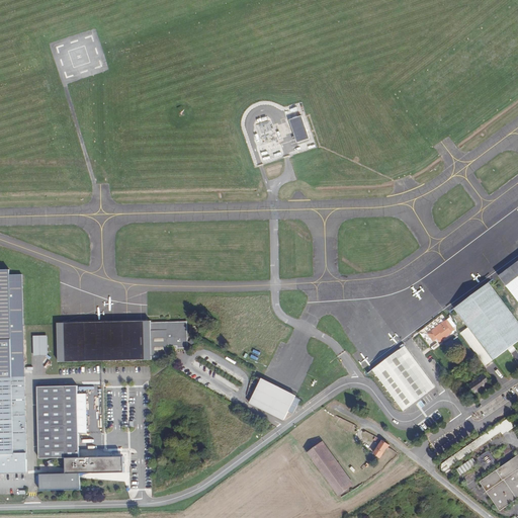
[(268,120),(257,124),(262,138),(275,133),(272,124),(269,125),(268,120)]
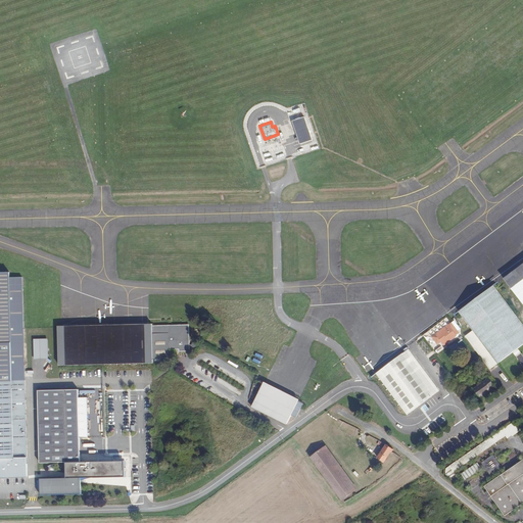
[(280,142),(262,149),(265,157),(283,150),(280,142)]
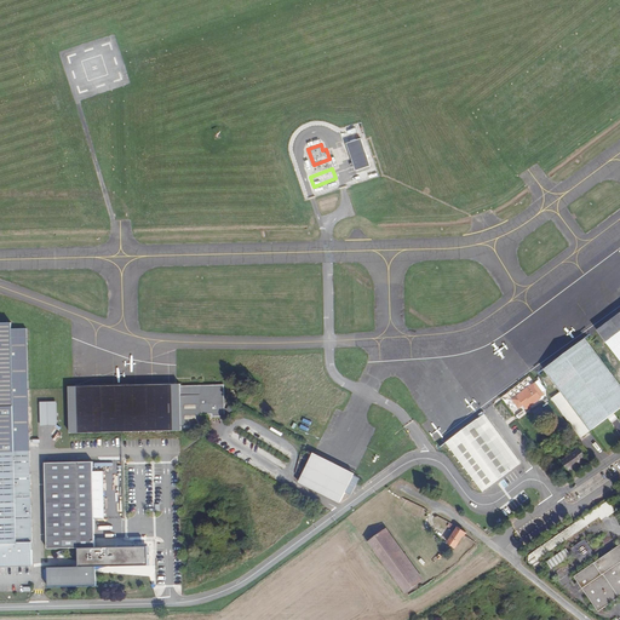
[(619,362),(619,311),(595,331),(619,362)]
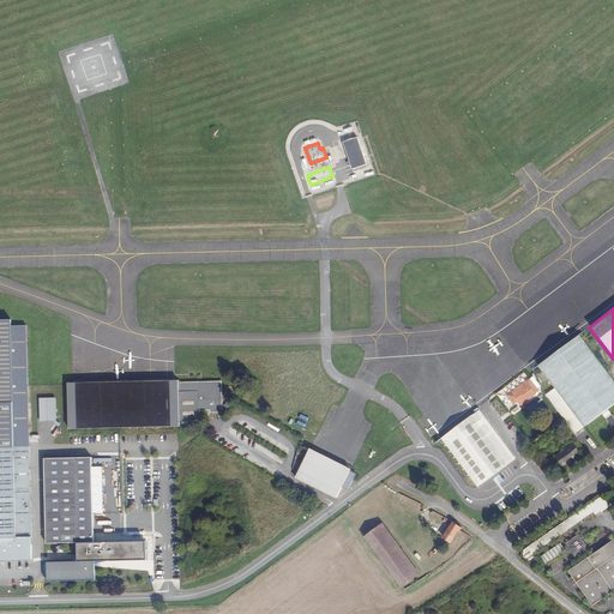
[(28,319),(0,319),(0,560),(32,560),(29,446),(29,385),(28,319)]
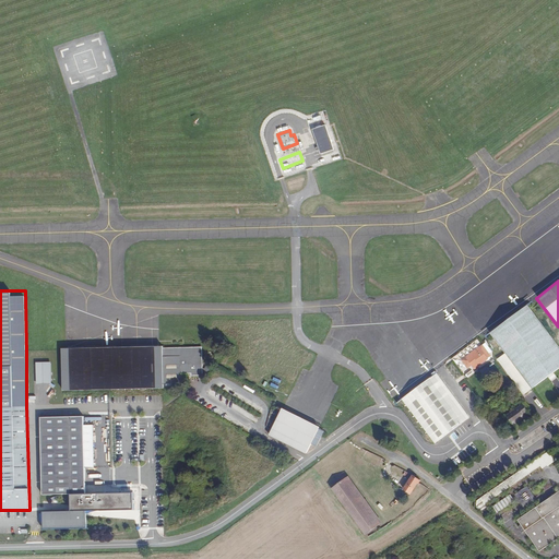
[(558,347),(526,305),(489,333),(532,388),(558,366),(558,347)]
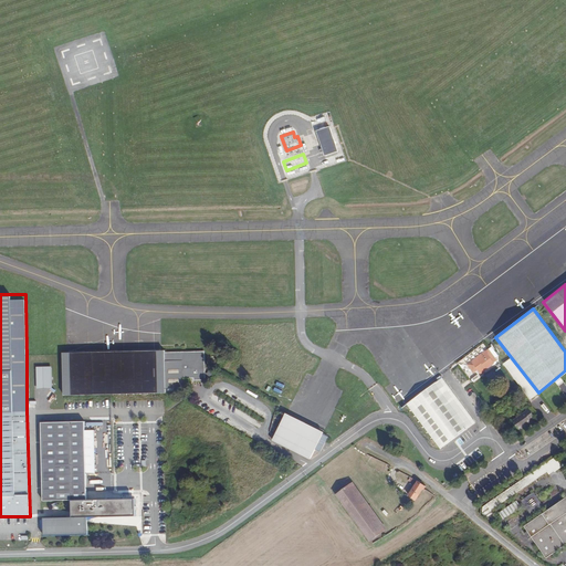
[(486,349),(467,365),(472,373),(475,369),(479,374),(495,362),(486,349)]
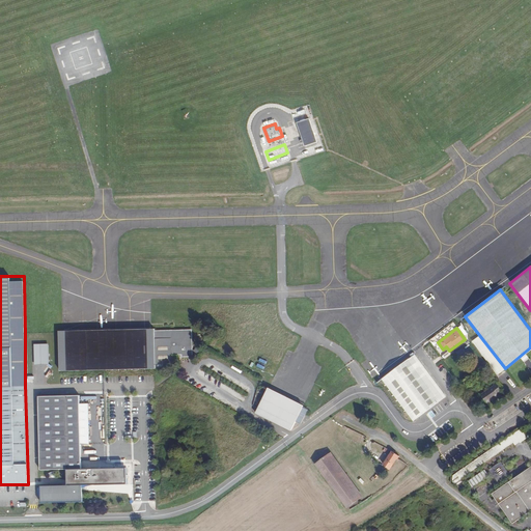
[(157,368),(155,331),(155,329),(63,331),(59,331),(59,333),(60,371),(157,369),(157,368)]
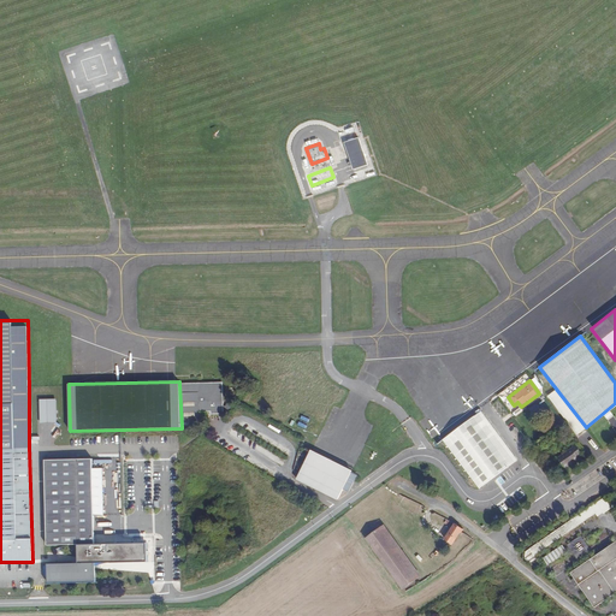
[(179,384),(182,427),(191,426),(191,422),(201,422),(200,412),(208,412),(208,409),(212,409),(213,414),(224,414),(224,383),(179,384)]
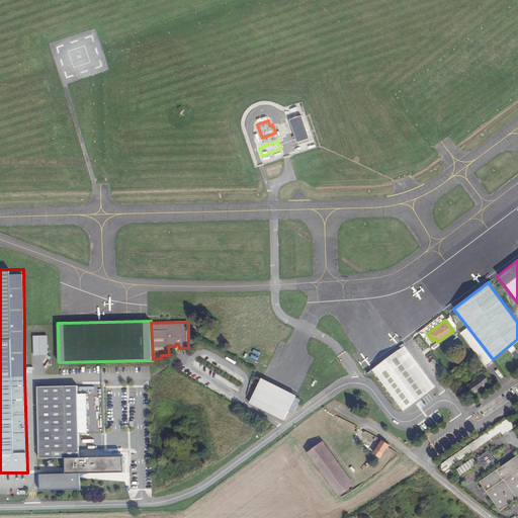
[(492,360),(467,328),(461,333),(486,364),(492,360)]
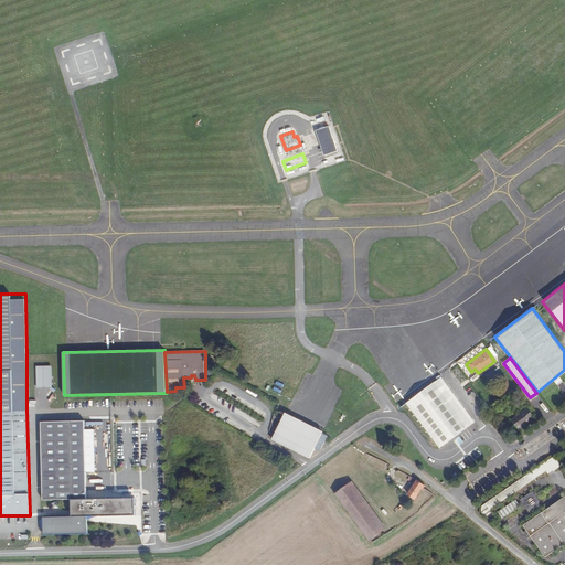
[(38,388),(53,388),(52,369),(38,369),(38,388)]
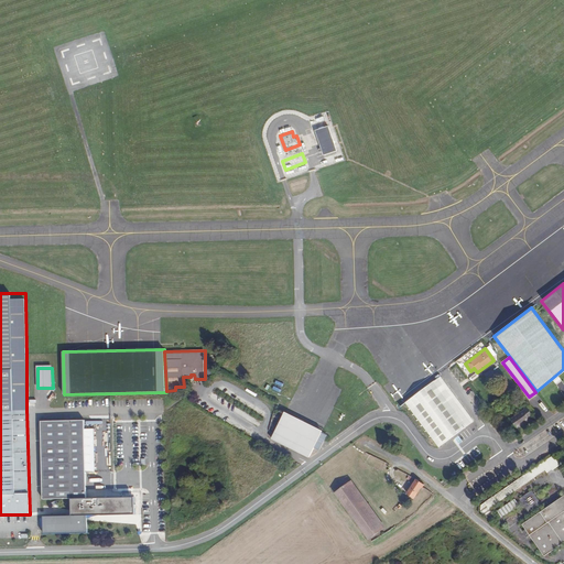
[(442,378),(405,404),(440,449),(475,423),(442,378)]
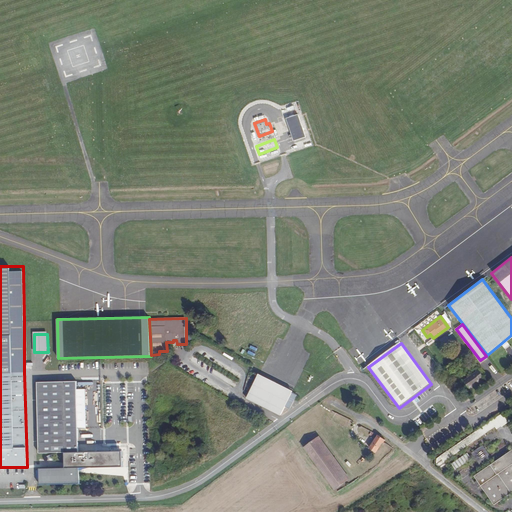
[(463,380),(467,386),(469,390),(481,382),(480,380),(484,378),(478,369),(474,371),(474,372),(463,380)]
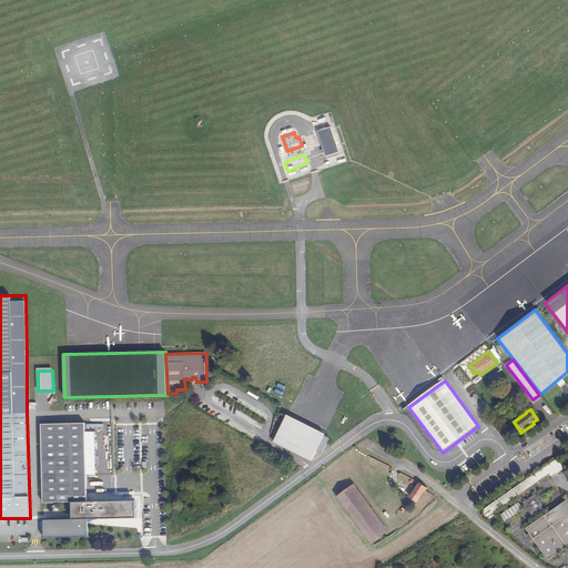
[(325,435),(287,415),(274,440),(312,459),(316,450),(322,453),(330,437),(325,435)]
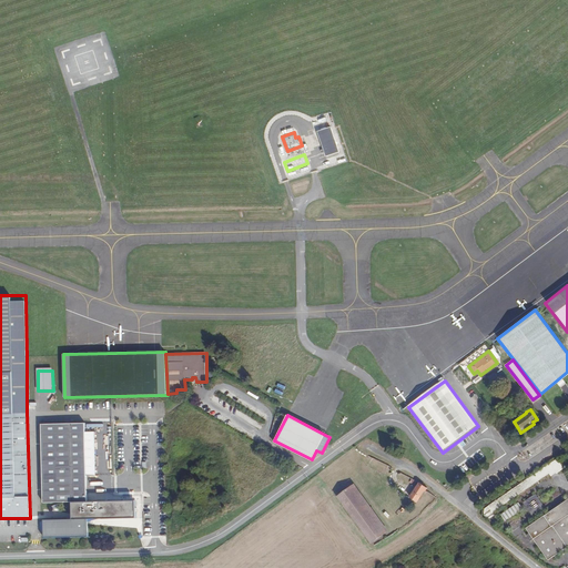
[(87,476),(85,432),(85,427),(42,428),(44,506),(73,505),(74,523),(44,523),(44,540),(88,539),(88,524),(137,523),(137,506),(88,507),(87,476)]
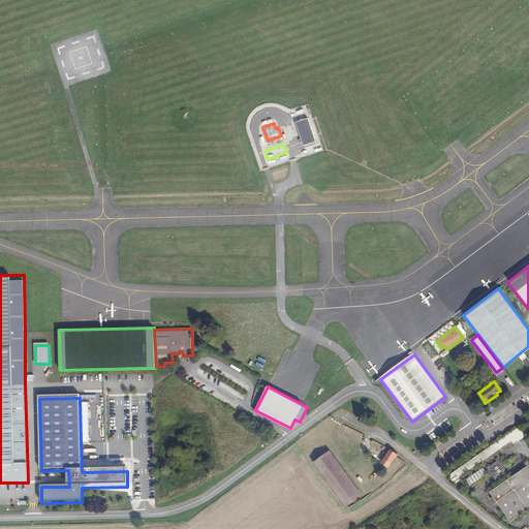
[(89,402),(80,402),(81,443),(90,442),(89,402)]
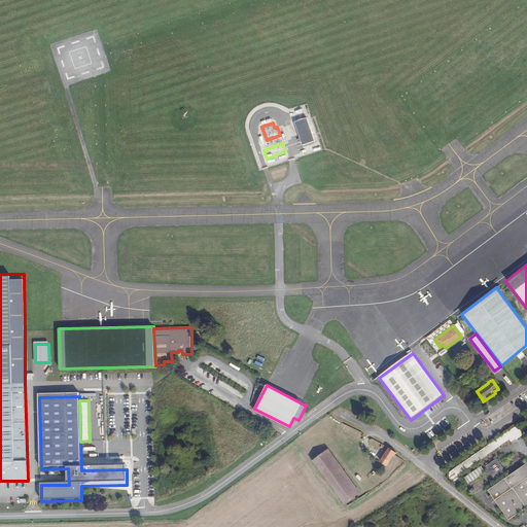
[(520,422),(449,470),(449,478),(459,485),(460,484),(461,486),(464,484),(458,475),(510,438),(512,441),(516,437),(517,438),(526,431),(520,422)]
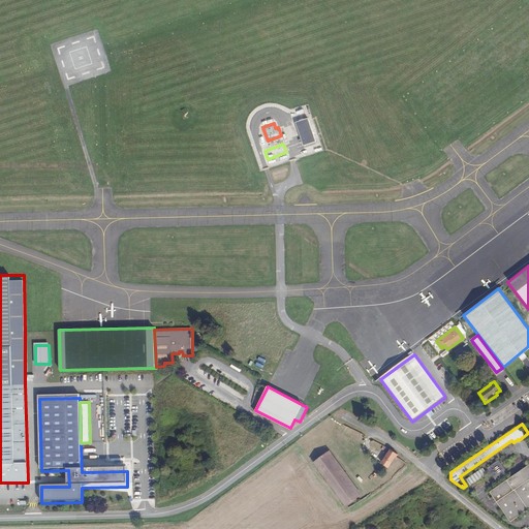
[(394,459),(397,461),(399,458),(397,457),(398,455),(391,449),(382,463),(389,467),(394,459)]
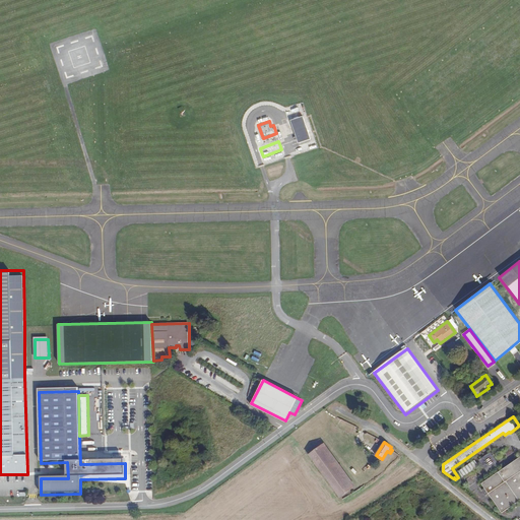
[(320,446),(309,453),(339,497),(350,489),(320,446)]
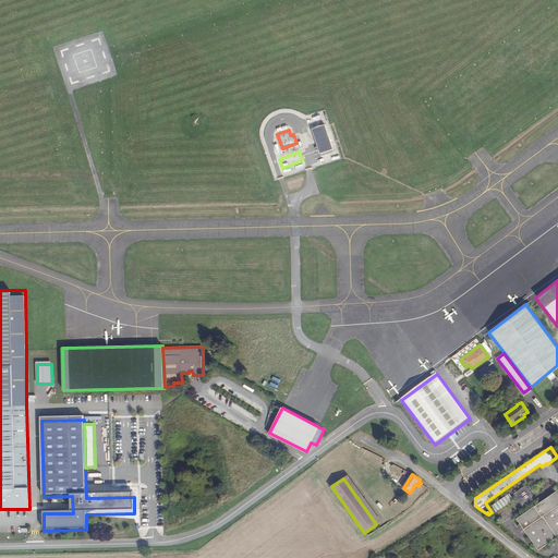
[(535,496),(526,484),(514,492),(522,505),(535,496)]
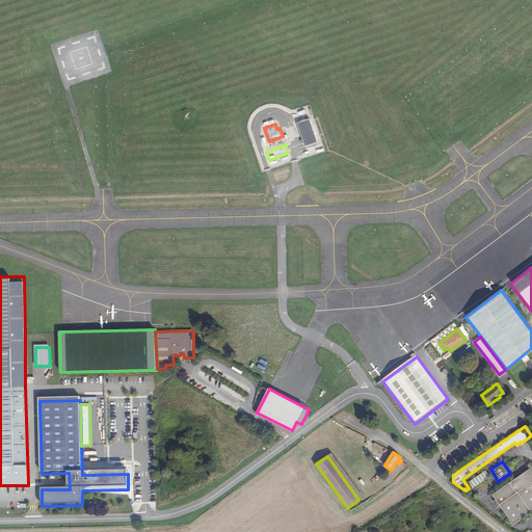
[(531,466),(493,493),(513,523),(531,509),(531,466)]
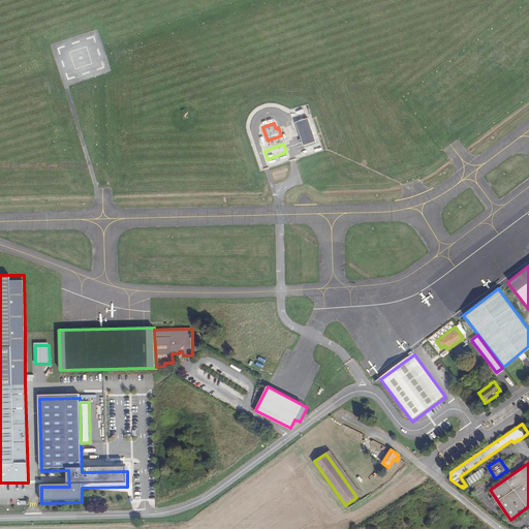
[(484,466),(466,478),(470,485),(488,472),(484,466)]
